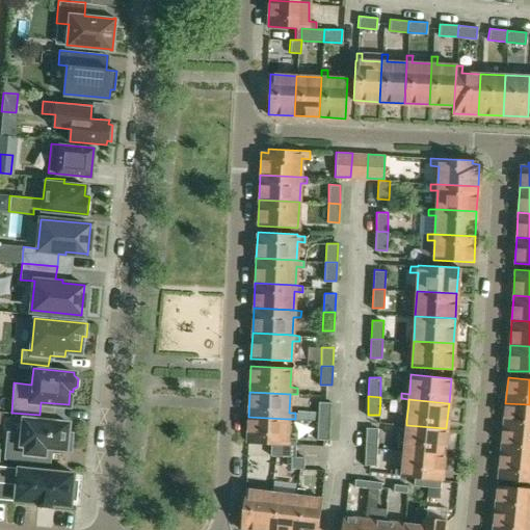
[(319,401),(318,420),(329,421),(330,402),(319,401)]
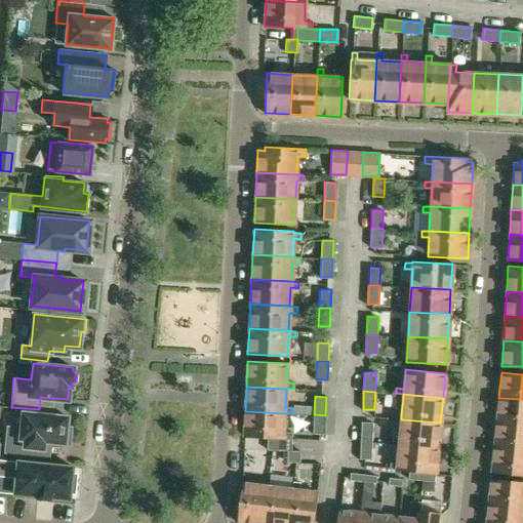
[(496,423),(522,424),(522,399),(498,398),(496,423)]
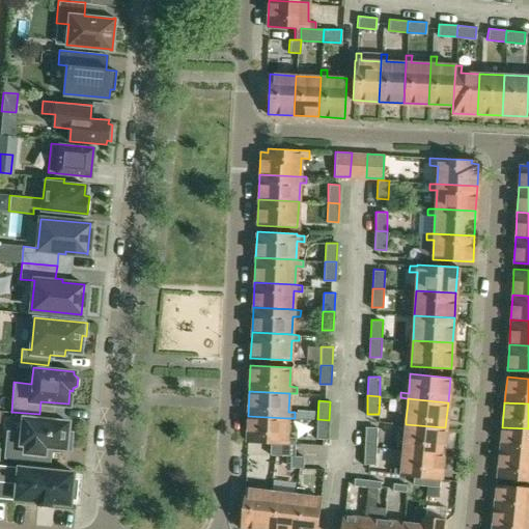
[(289,455),(289,454),(294,454),(294,437),(286,437),(287,418),(248,416),(246,442),(269,443),(269,454),(289,455)]
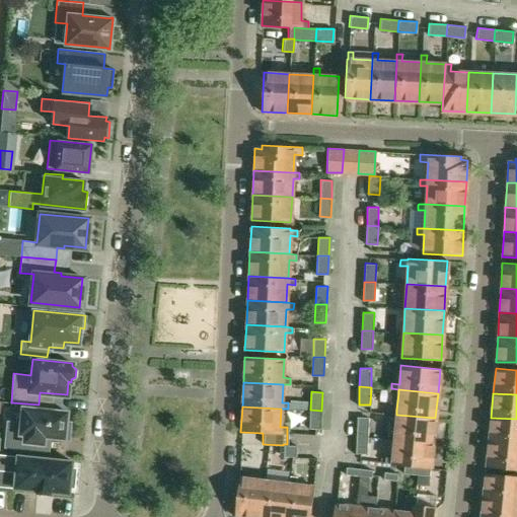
[(7,421),(4,446),(32,449),(33,443),(44,444),(45,436),(50,437),(68,439),(70,422),(66,422),(67,412),(22,408),(21,423),(7,421)]
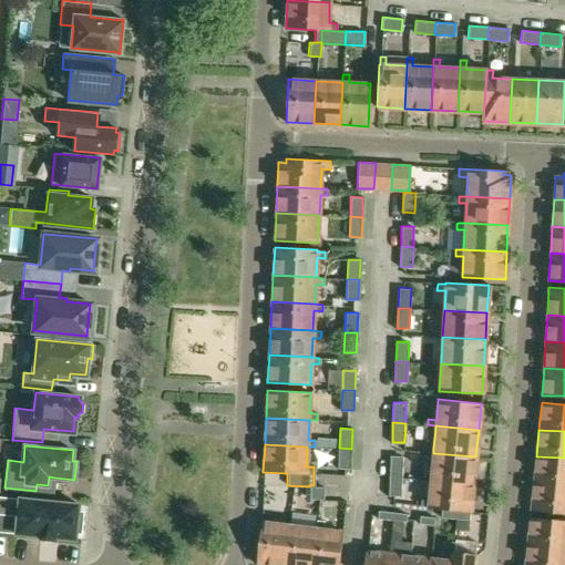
[(351,469),(351,449),(339,448),(338,468),(351,469)]
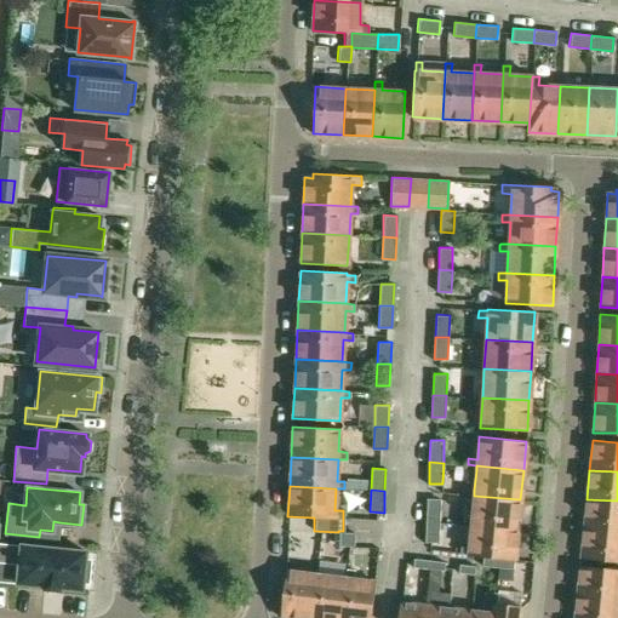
[(471,519),(470,525),(518,530),(520,499),(474,496),(473,499),(471,519)]
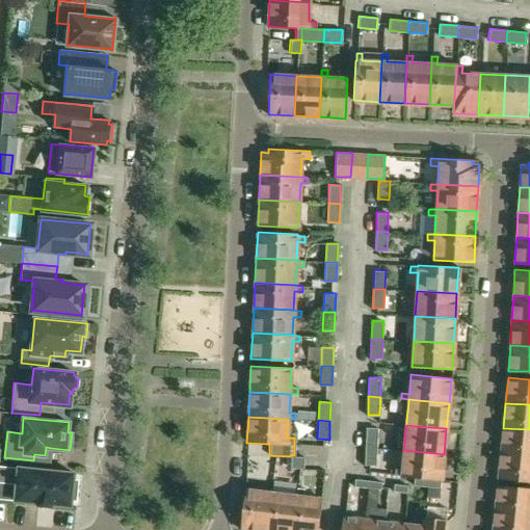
[(367,427),(366,446),(377,447),(378,427),(367,427)]
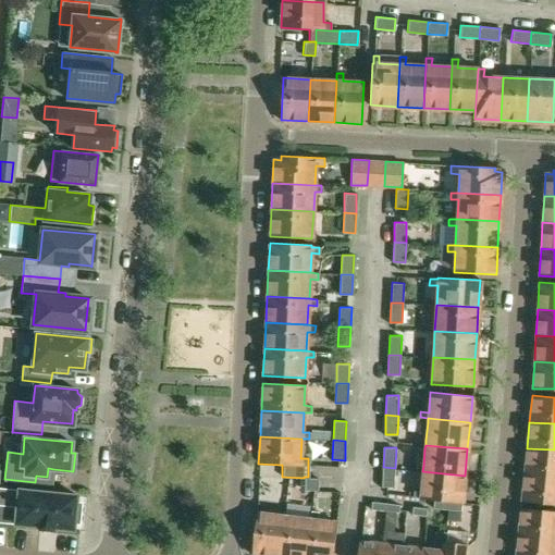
[(554,449),(527,448),(525,473),(554,477),(554,449)]
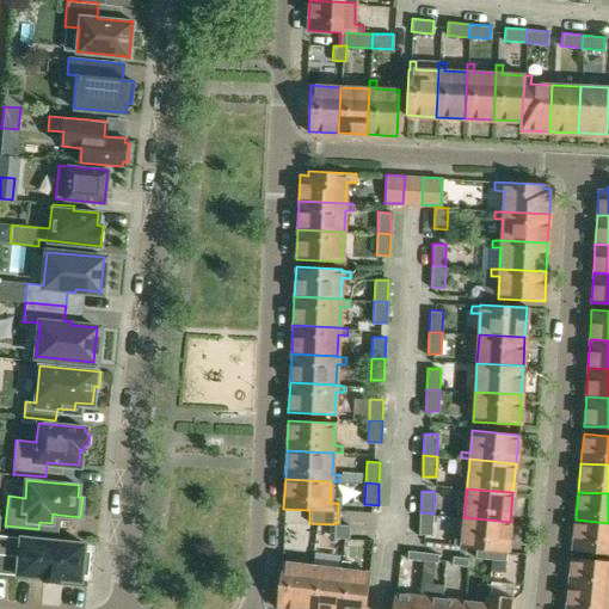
[(420,512),(420,534),(434,534),(434,514),(420,512)]
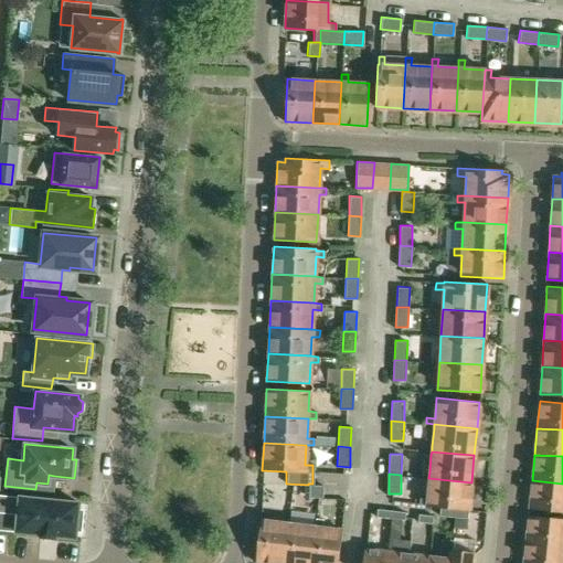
[(471,482),(428,478),(427,498),(418,497),(417,503),(426,505),(426,506),(438,507),(438,516),(466,518),(467,510),(468,510),(471,482)]
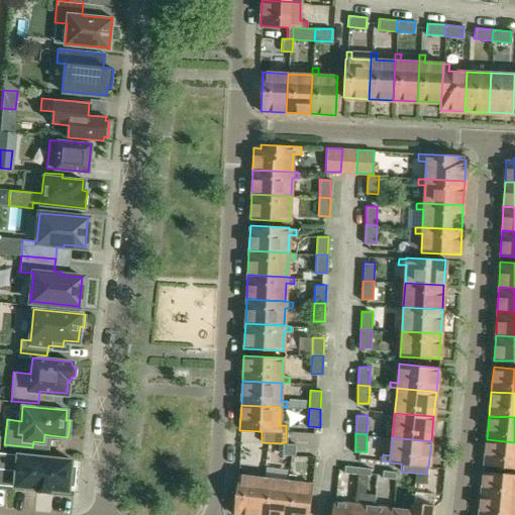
[(514,442),(487,439),(484,465),(514,468),(514,442)]
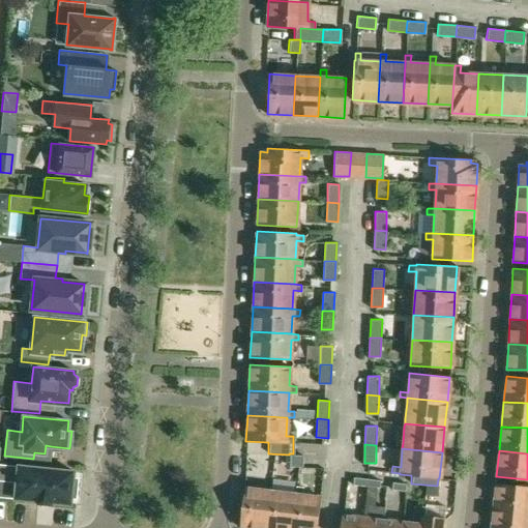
[(301,455),(293,453),(289,453),(289,455),(288,466),(301,466),(301,455)]
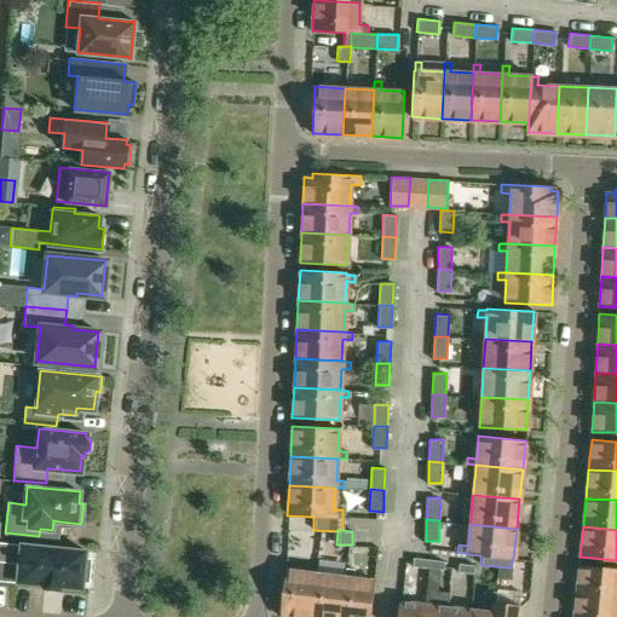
[(59,587),(81,589),(82,581),(87,582),(90,558),(85,558),(86,551),(0,541),(0,560),(18,563),(17,582),(42,584),(42,587),(59,589),(59,587)]
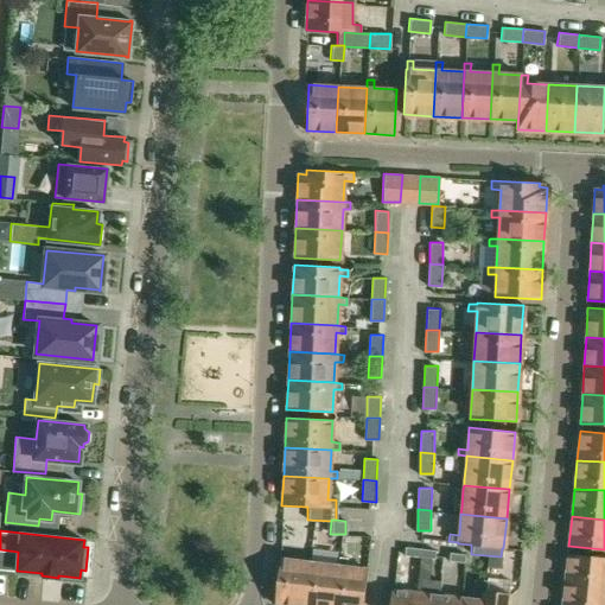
[(403,555),(419,556),(420,549),(405,547),(403,555)]
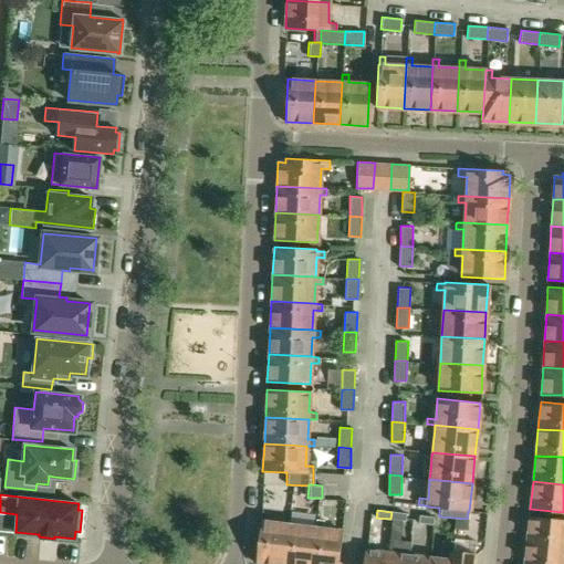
[(392,512),(390,519),(405,521),(405,513),(392,512)]
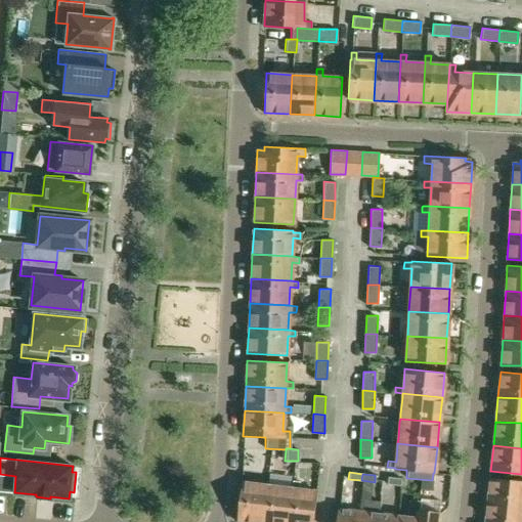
[(400,477),(387,476),(387,482),(399,484),(400,477)]
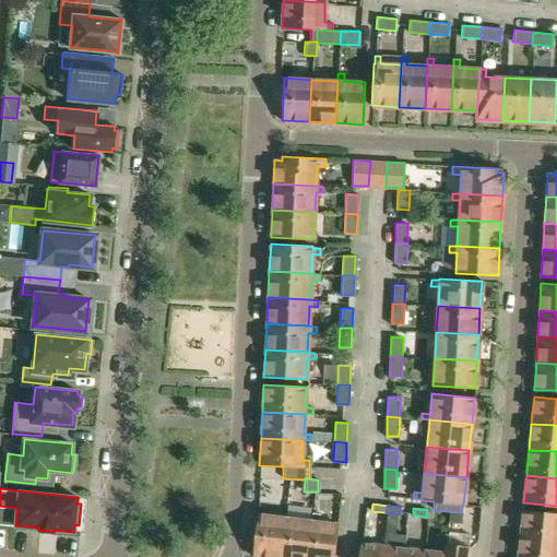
[(520,536),(556,541),(556,512),(522,509),(520,536)]
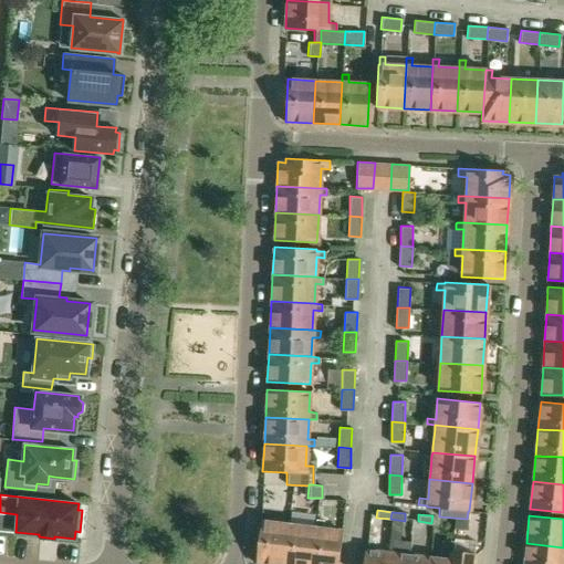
[(315,518),(314,526),(309,563),(336,563),(342,530),(321,528),(322,519),(315,518)]
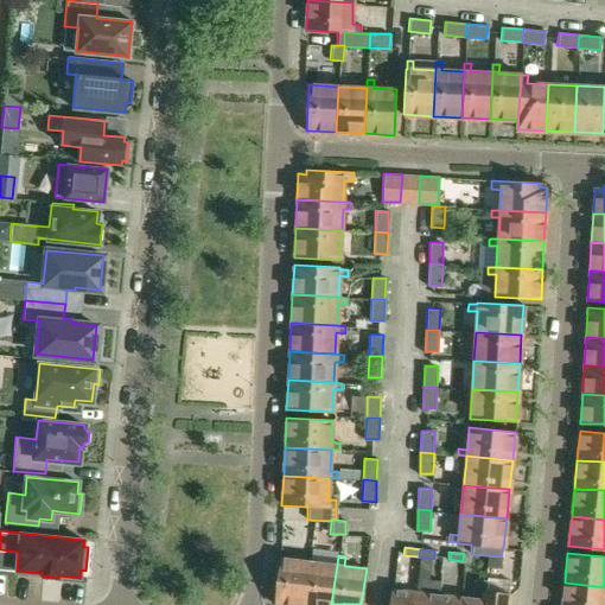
[(287,604),(303,604),(309,561),(279,558),(274,603),(287,604)]
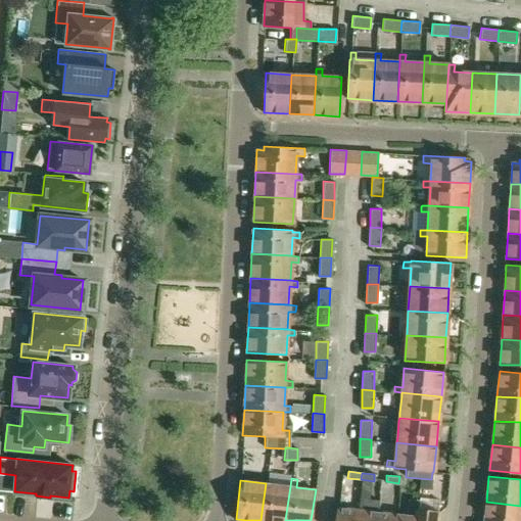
[(285,520),(290,486),(266,483),(261,520),(285,520)]
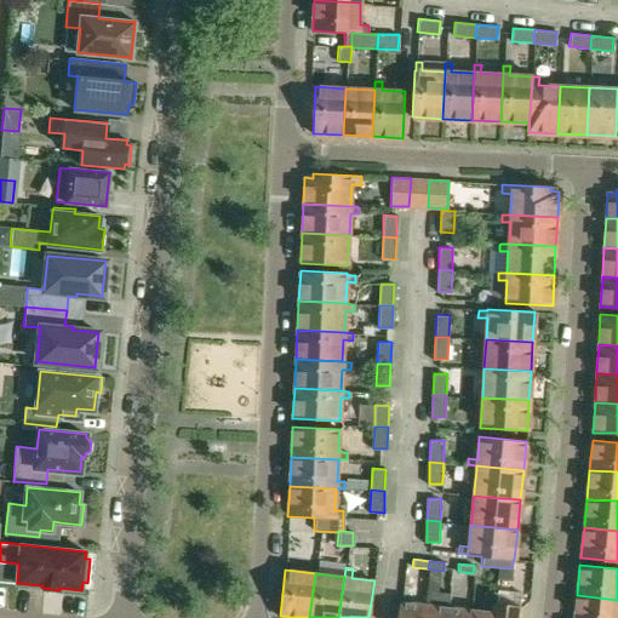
[(423,604),(421,617),(445,617),(447,607),(448,593),(438,591),(425,589),(423,604)]
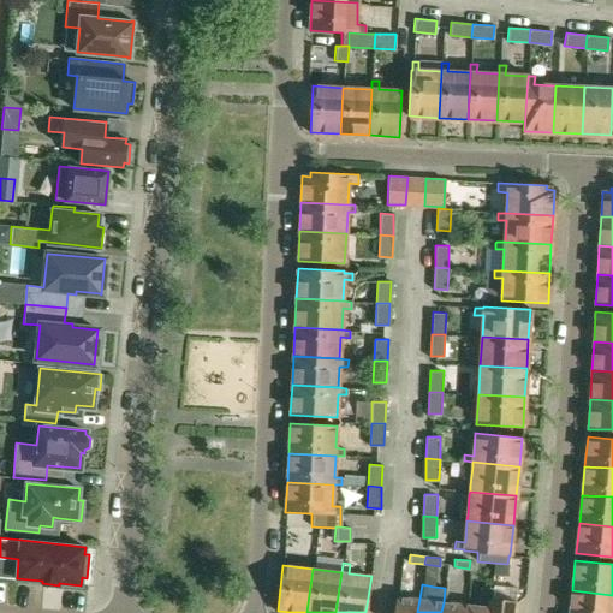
[(488,599),(487,612),(513,612),(516,601),(517,587),(491,584),(489,587),(488,599)]
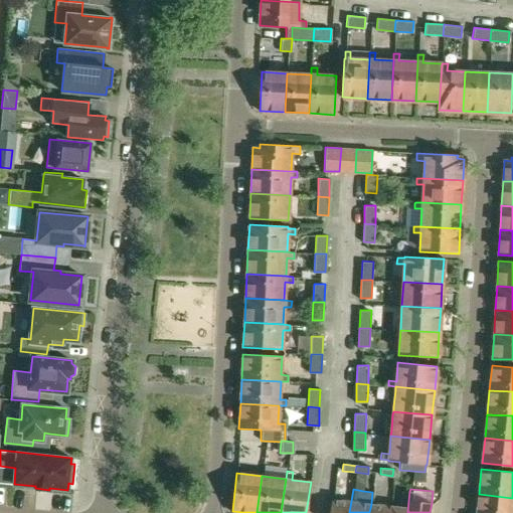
[(390,506),(389,512),(407,512),(408,501),(409,491),(400,490),(399,501),(404,501),(404,508),(390,506)]
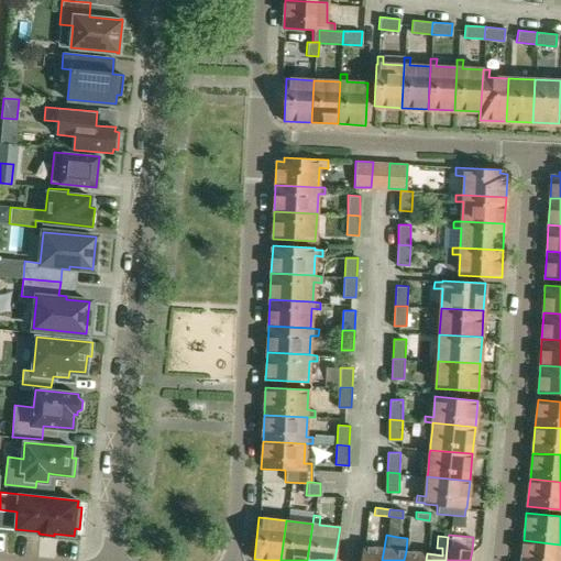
[(560,560),(560,545),(524,540),(520,560),(560,560)]
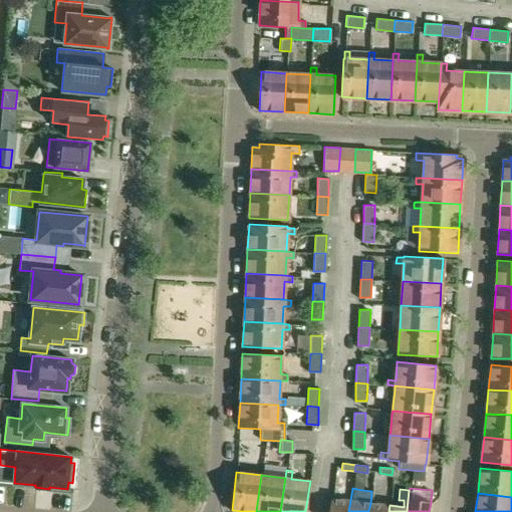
[(348,511),(350,500),(331,498),(329,511),(348,511)]
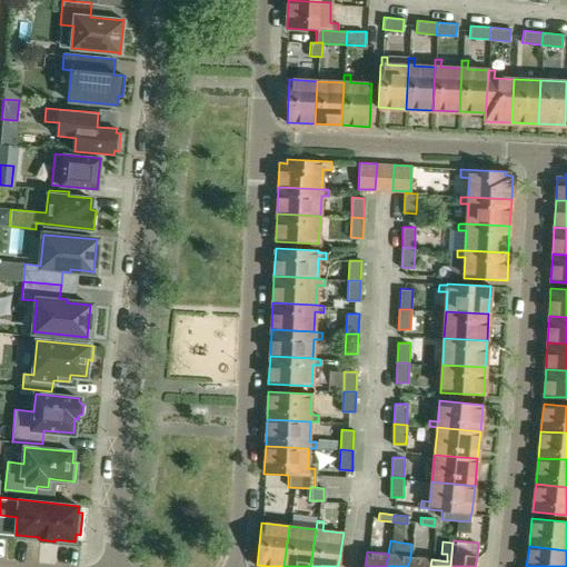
[(430,566),(431,559),(410,557),(408,566),(430,566)]
